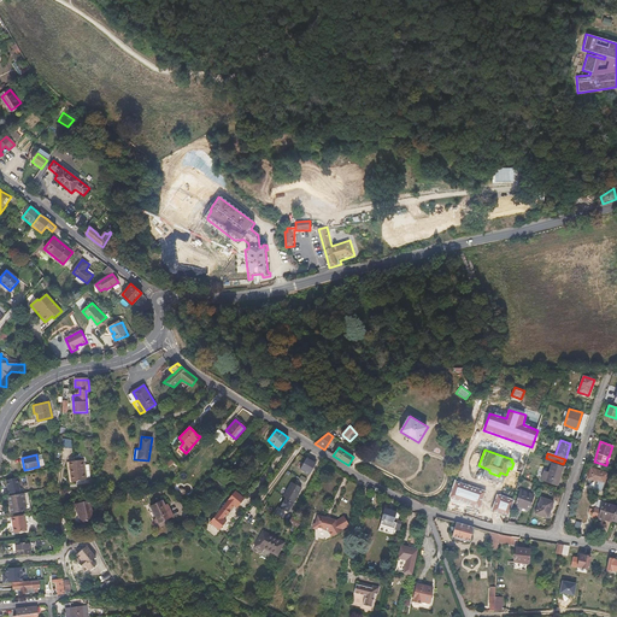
[(309,475),(315,463),(306,458),(300,470),(309,475)]
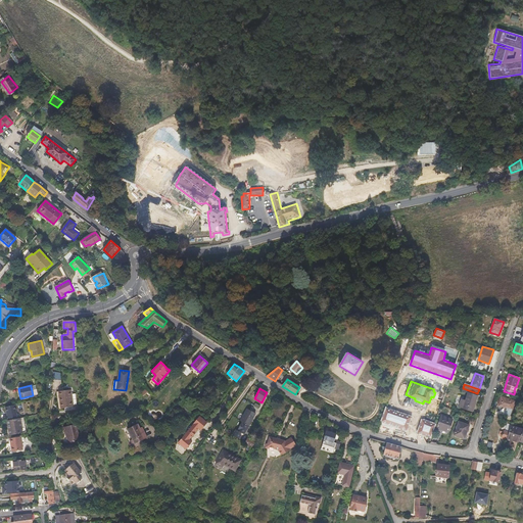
[(60,411),(60,409),(73,408),(69,390),(55,391),(57,411),(60,411)]
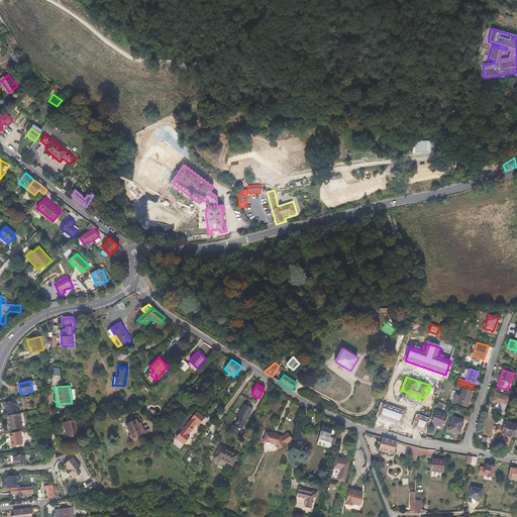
[(467,407),(472,392),(471,392),(462,389),(459,397),(456,396),(453,403),(467,407)]
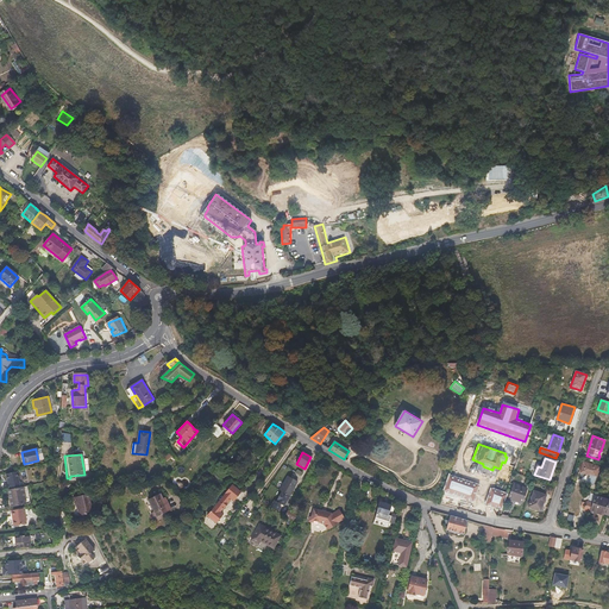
[(594,485),(600,466),(584,462),(577,479),(594,485)]
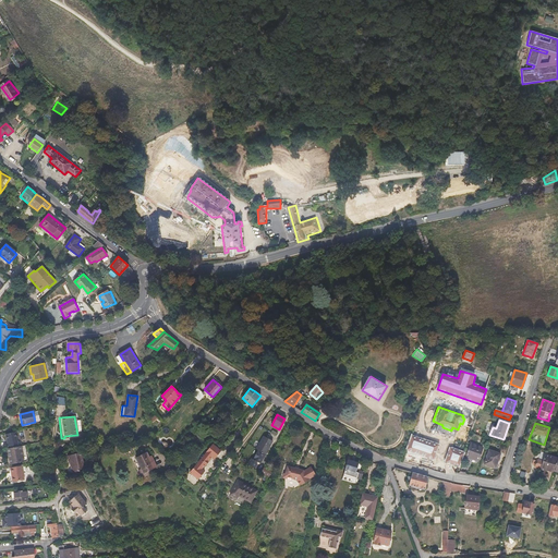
[(17,448),(16,433),(7,435),(8,449),(17,448)]
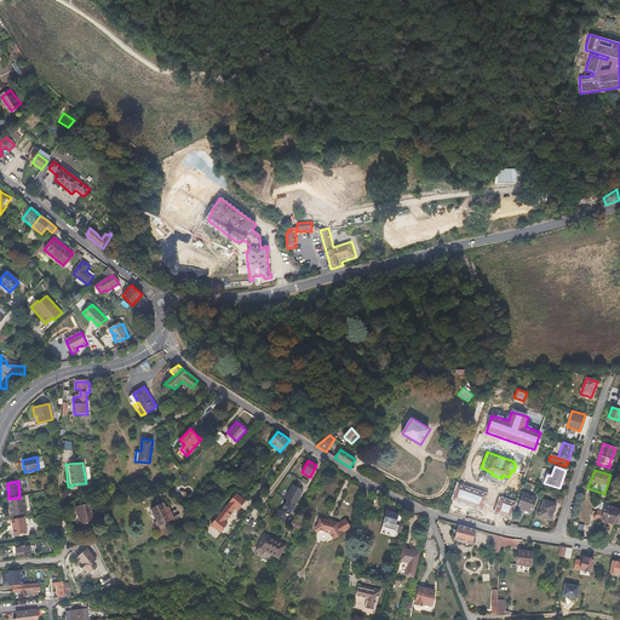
[(294,504),(296,500),(298,501),(298,500),(290,495),(294,486),(293,484),(286,499),(288,500),(282,511),(291,515),(296,505),(294,504)]
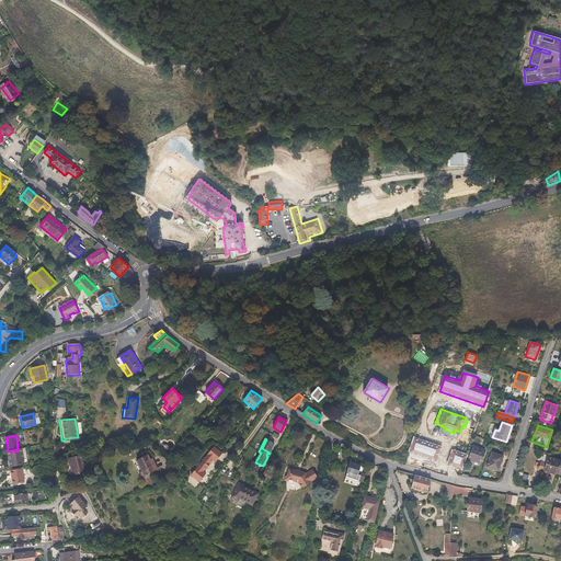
[(441,446),(415,438),(409,453),(435,461),(441,446)]
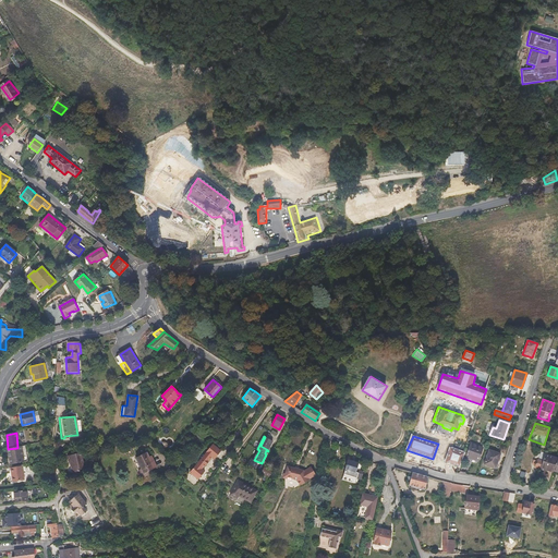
[(268,450),(273,441),(265,437),(261,446),(268,450)]
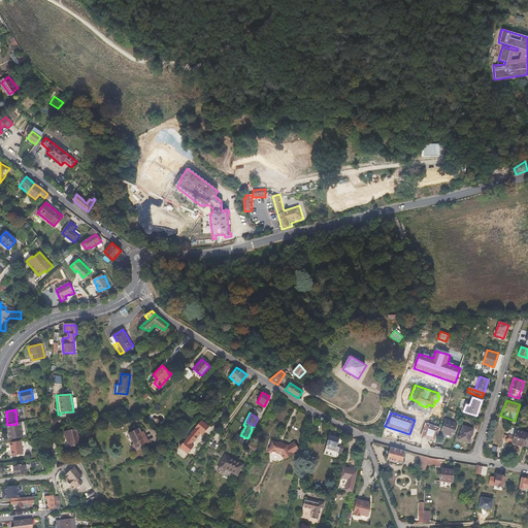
[(453,436),(457,424),(446,420),(442,428),(438,427),(437,431),(453,436)]
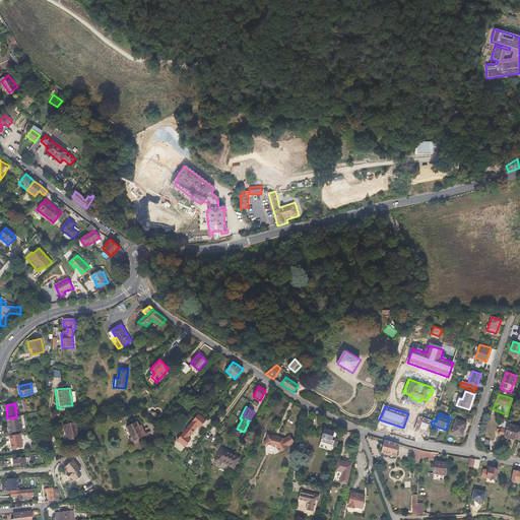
[(200,428),(206,420),(199,414),(178,441),(185,447),(186,447),(191,440),(189,437),(198,426),(200,428)]
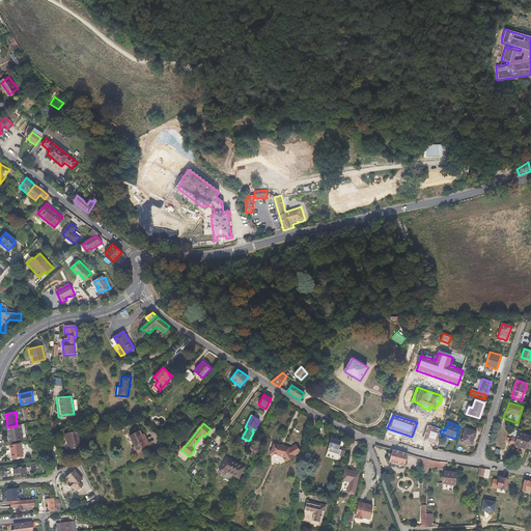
[(441,429),(428,425),(424,440),(437,444),(441,429)]
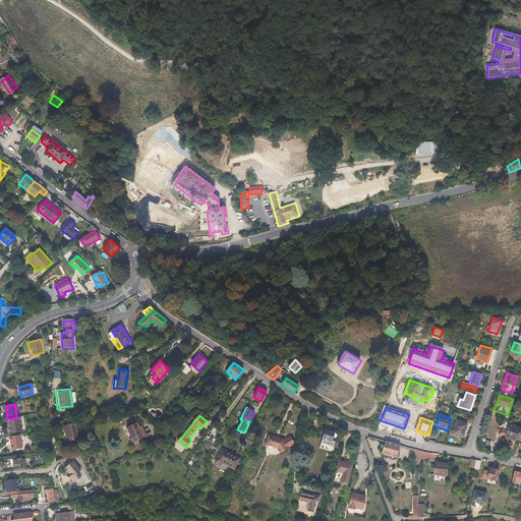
[(25,432),(23,418),(16,418),(7,419),(6,419),(7,428),(8,429),(9,435),(25,432)]
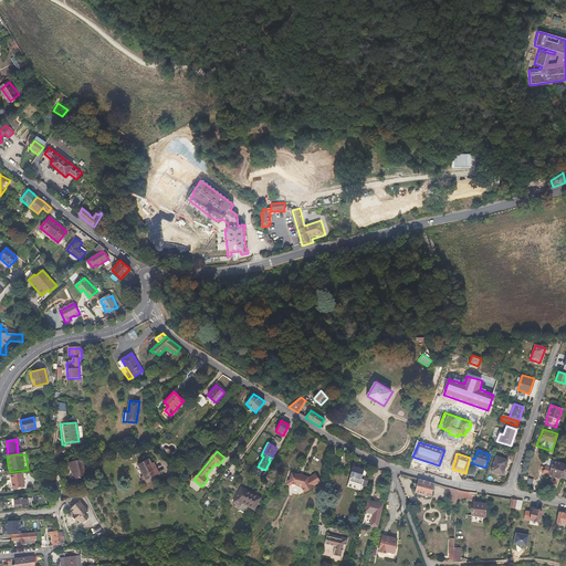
[(502,474),(507,460),(496,456),(491,471),(502,474)]
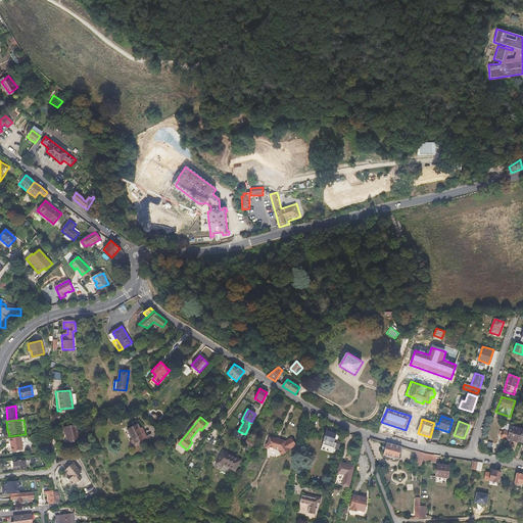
[(63,435),(65,434),(67,443),(74,442),(74,440),(79,439),(76,424),(62,427),(63,435)]
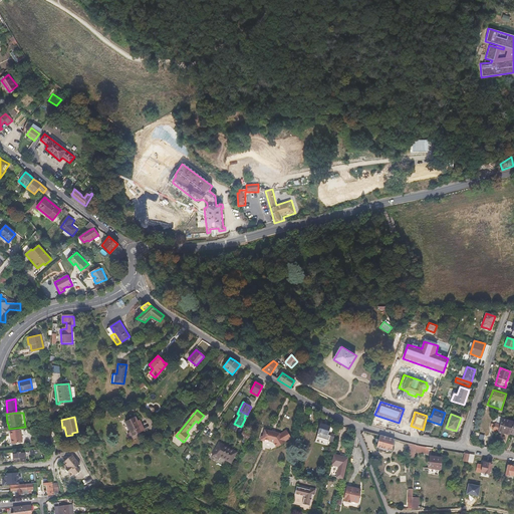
[(145,431),(140,421),(137,422),(135,418),(125,422),(133,437),(145,431)]
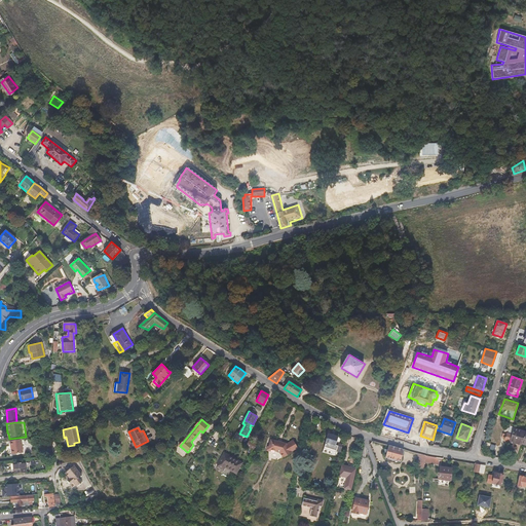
[(521,444),(525,433),(525,431),(514,428),(510,441),(521,444)]
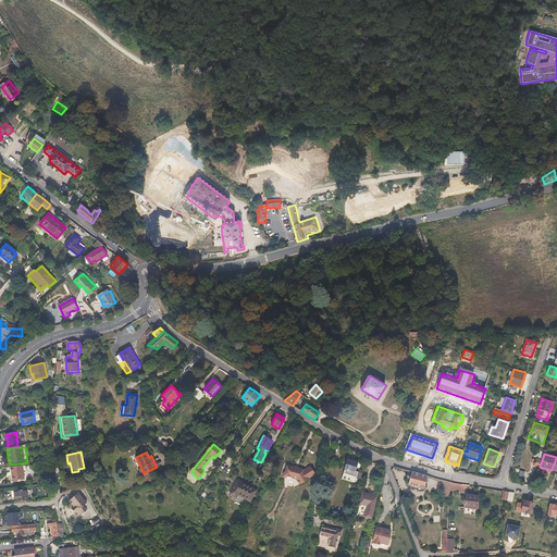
[(363,471),(359,470),(357,469),(358,463),(358,462),(347,459),(347,460),(346,460),(345,460),(345,462),(345,463),(346,463),(343,475),(356,480),(356,477),(361,478),(363,471)]
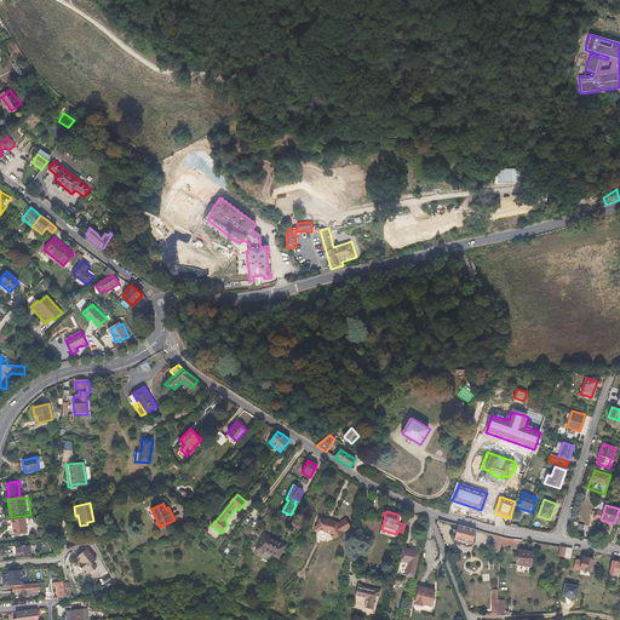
[(27,534),(26,530),(23,518),(11,521),(13,537),(27,534)]
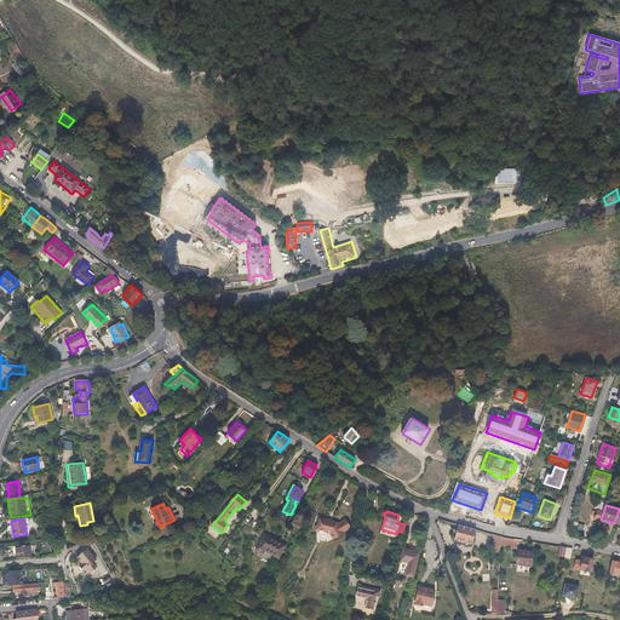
[(299,530),(303,523),(294,518),(291,526),(299,530)]
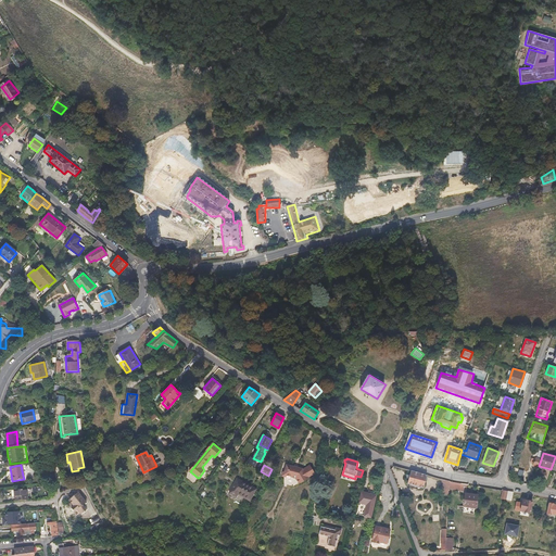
[(315,474),(311,466),(303,470),(302,469),(298,467),(298,466),(294,465),(294,467),(287,465),(285,472),(283,471),(282,476),(287,478),(288,476),(297,478),(300,484),(308,479),(308,478),(315,474)]
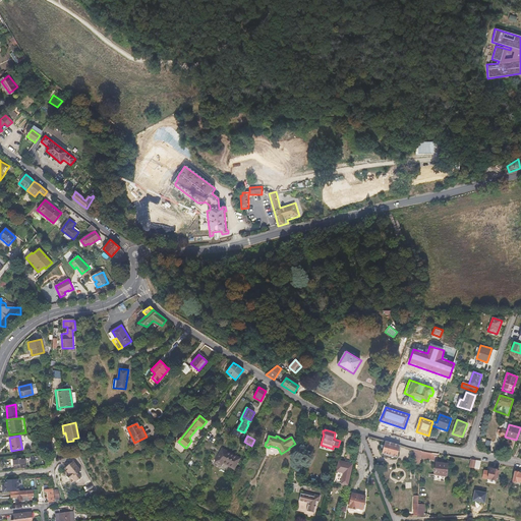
[(397,457),(400,445),(385,441),(382,453),(397,457)]
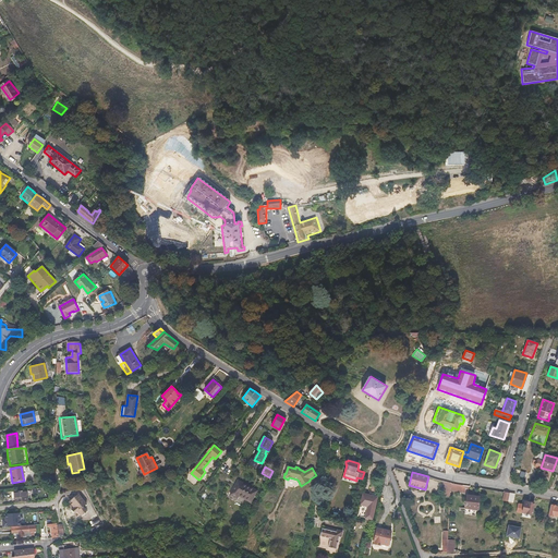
[(252,502),(258,490),(239,481),(231,495),(238,499),(240,496),(252,502)]
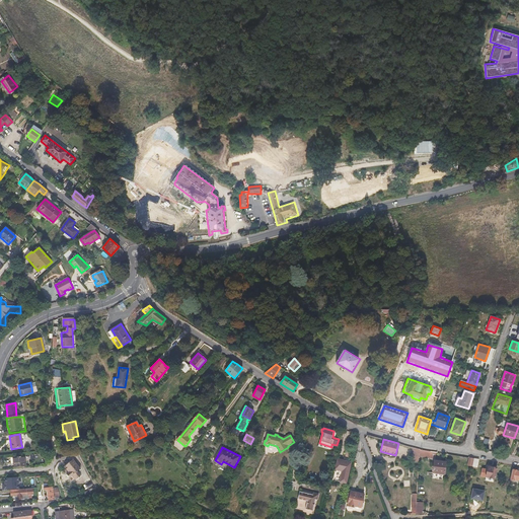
[(13,457),(13,464),(14,467),(26,466),(25,462),(23,462),(23,456),(13,457)]
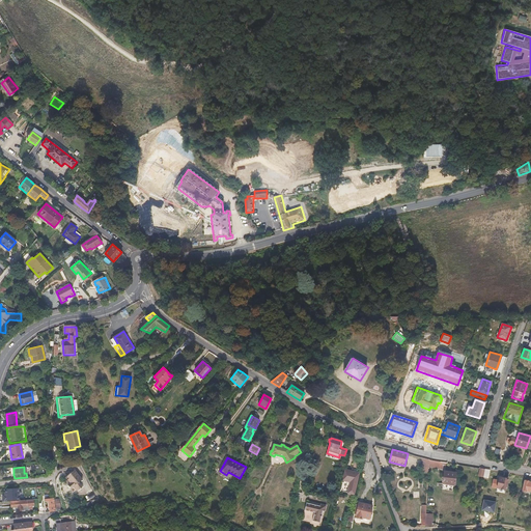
[(83,480),(75,470),(65,477),(71,483),(68,485),(72,490),(74,487),(77,492),(83,486),(80,482),(83,480)]
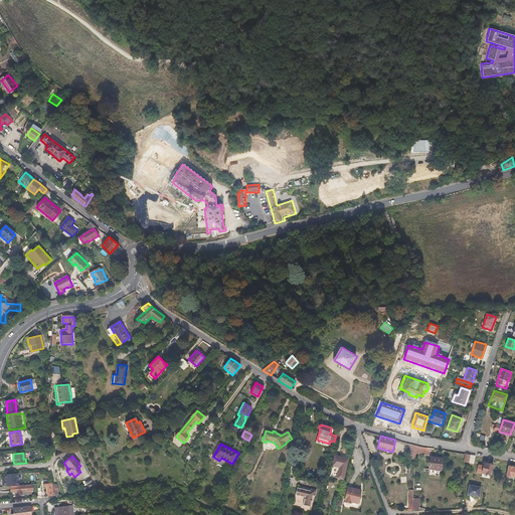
[(344,480),(349,459),(336,456),(330,476),(344,480)]
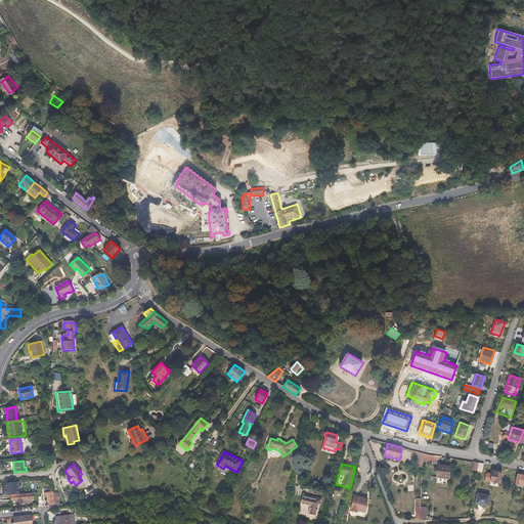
[(449,479),(450,467),(439,465),(437,477),(449,479)]
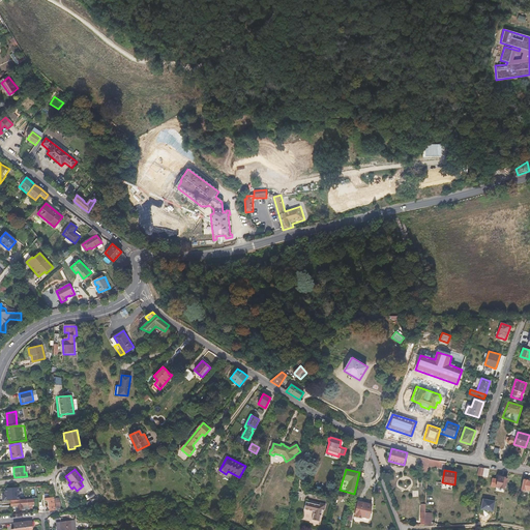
[(505,489),(507,478),(502,476),(502,477),(498,476),(496,487),(505,489)]
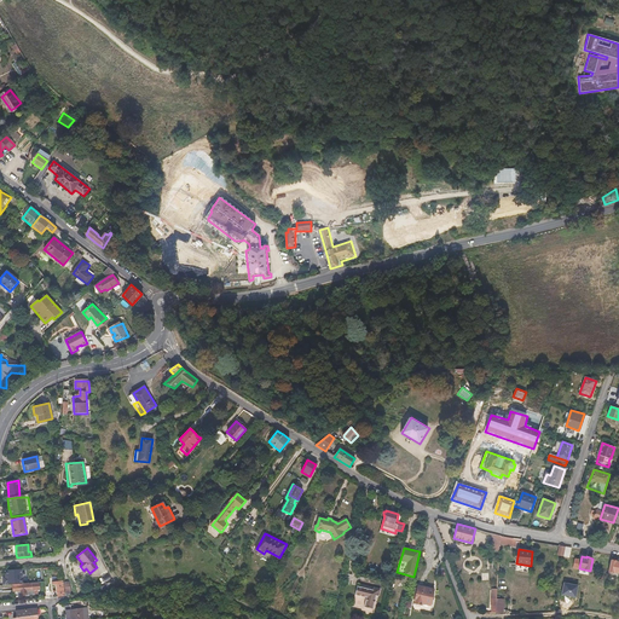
[(618,562),(618,561),(612,560),(608,573),(609,573),(613,574),(614,574),(615,573),(618,573),(618,571),(618,562)]
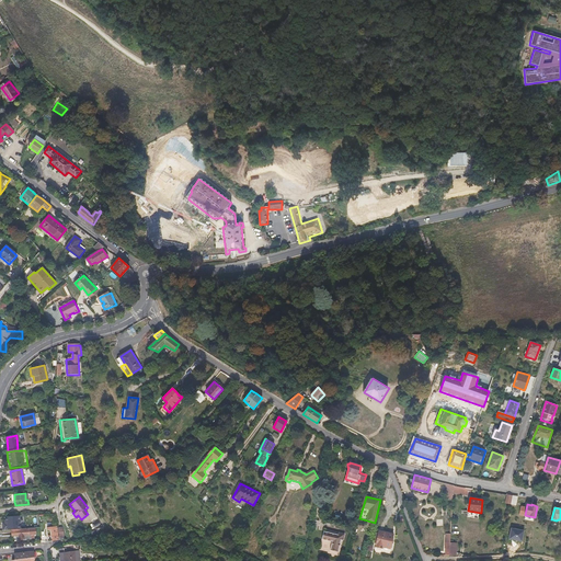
[(58,534),(57,527),(57,526),(48,527),(48,530),(50,529),(53,541),(59,540),(58,534)]
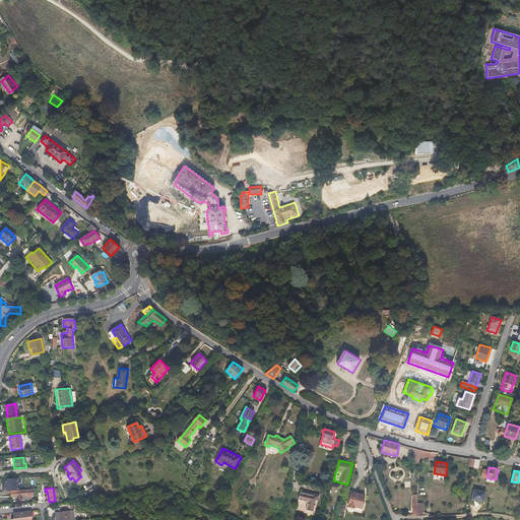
[(34,496),(33,490),(10,492),(11,497),(17,497),(18,501),(31,500),(31,496),(33,496),(34,496)]
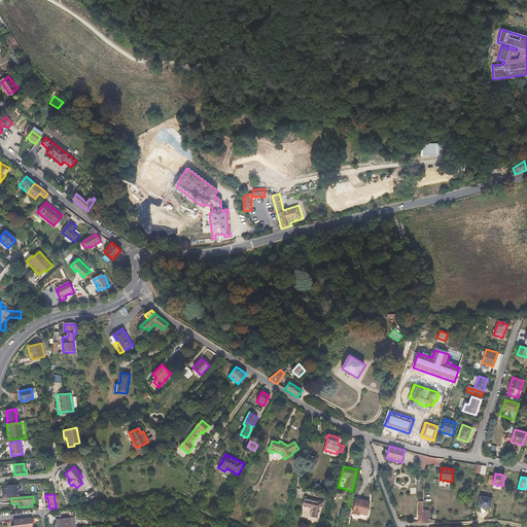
[(322,506),(324,501),(318,500),(317,501),(305,498),(303,506),(312,508),(310,517),(318,519),(321,506),(322,506)]
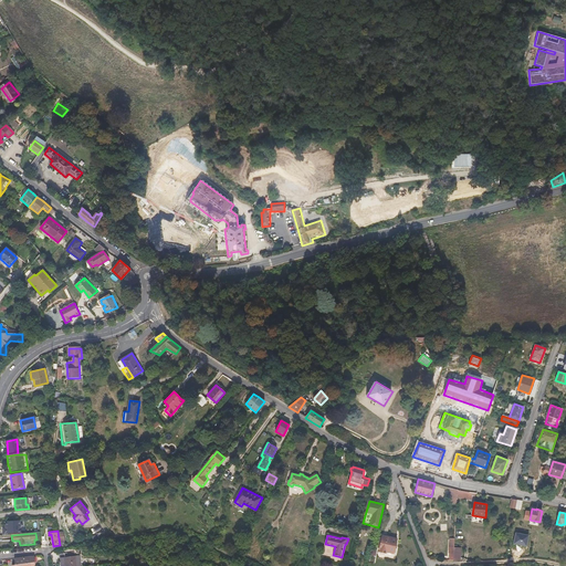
[(397,540),(383,536),(379,535),(376,547),(380,547),(378,554),(380,556),(383,557),(385,556),(395,558),(396,553),(394,553),(397,540)]
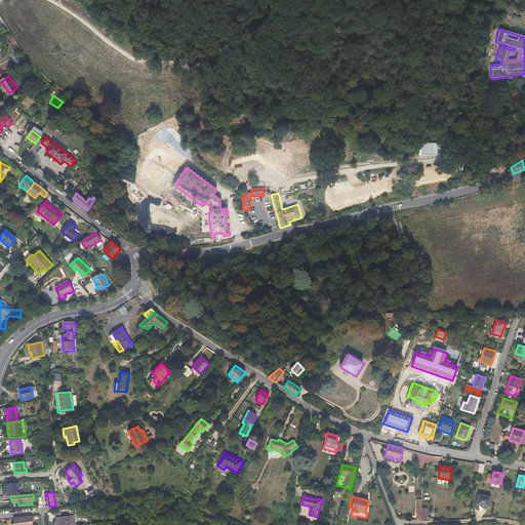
[(70,524),(70,516),(69,513),(59,514),(61,518),(56,518),(56,524),(70,524)]
